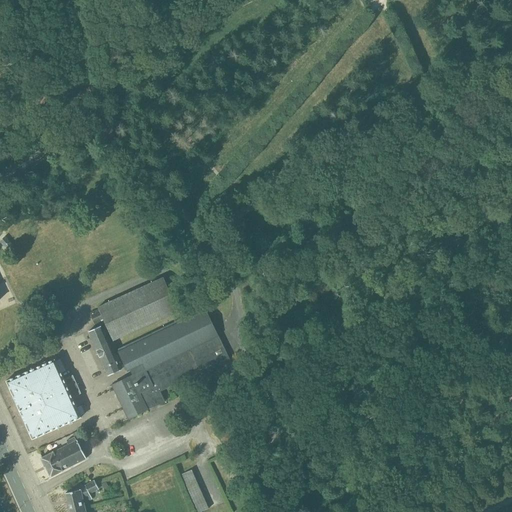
[(13,246),(5,236),(0,240),(0,242),(8,251),(13,246)]
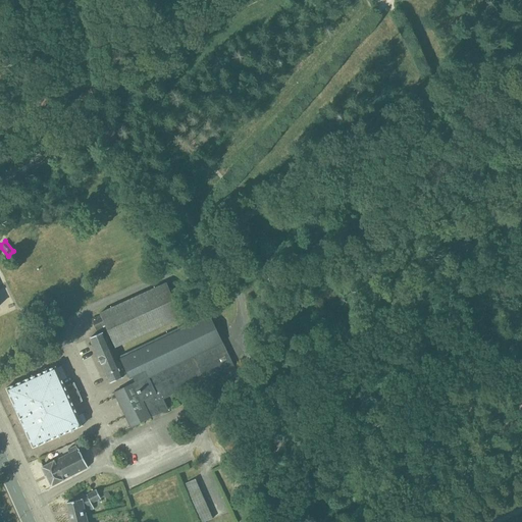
[(117,347),(183,317),(167,283),(102,312),(103,314),(94,318),(99,330),(105,327),(108,334),(111,333),(117,347)]
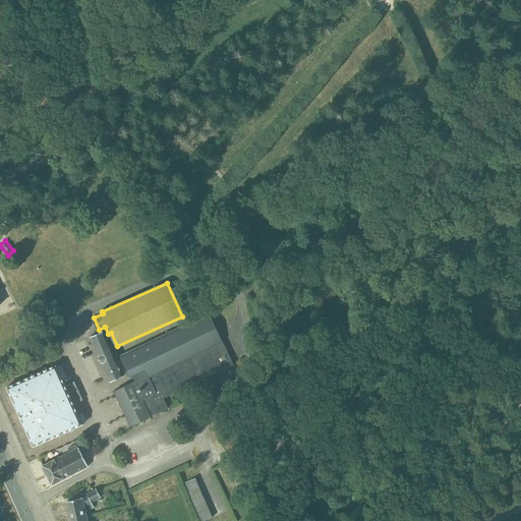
[(237,374),(233,366),(209,313),(119,355),(125,366),(129,375),(131,374),(134,381),(114,391),(130,425),(166,408),(162,398),(205,378),(209,388),(237,374)]
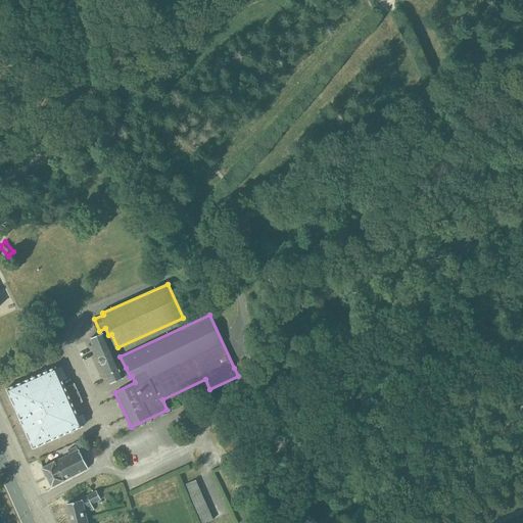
[(123,377),(119,368),(103,333),(91,338),(110,383),(123,377)]
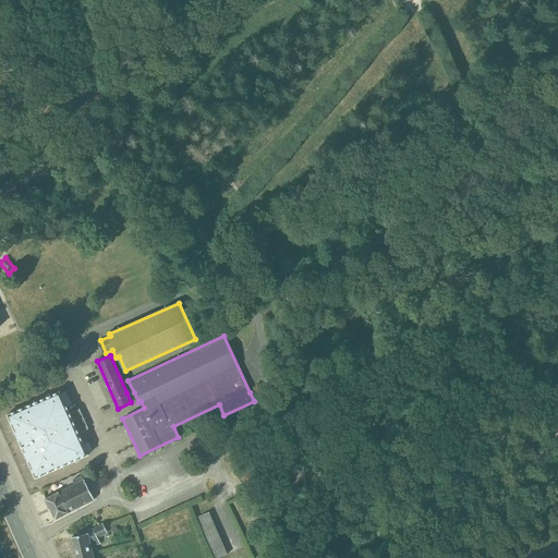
[(59,391),(55,392),(7,414),(35,477),(87,455),(77,433),(87,428),(79,408),(69,413),(59,391)]
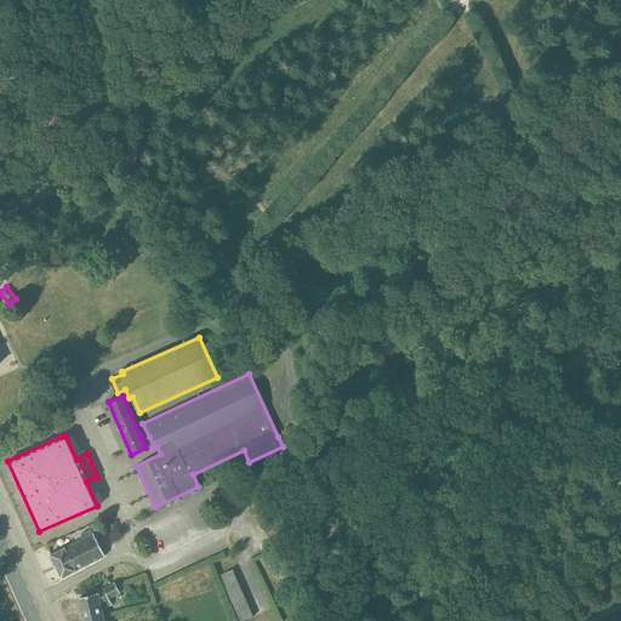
[(64,547),(50,554),(55,567),(61,577),(75,570),(74,569),(102,556),(97,546),(90,529),(80,534),(81,539),(64,547)]
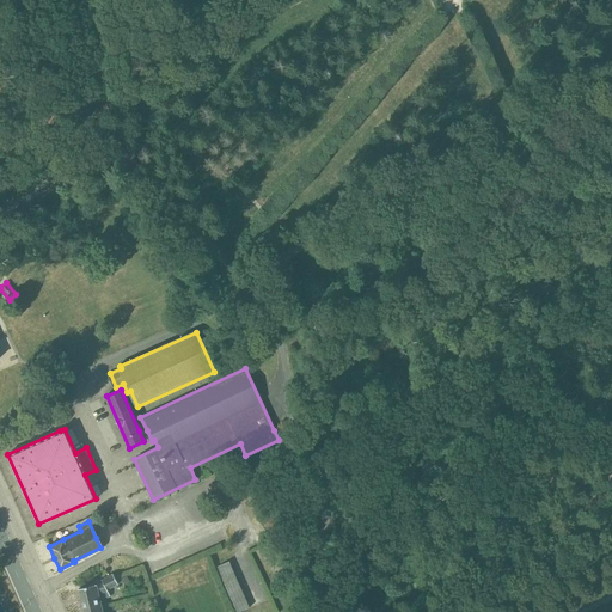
[(78,589),(83,611),(89,611),(99,610),(98,607),(101,606),(99,600),(110,598),(106,591),(118,585),(112,574),(102,580),(103,583),(78,589)]
